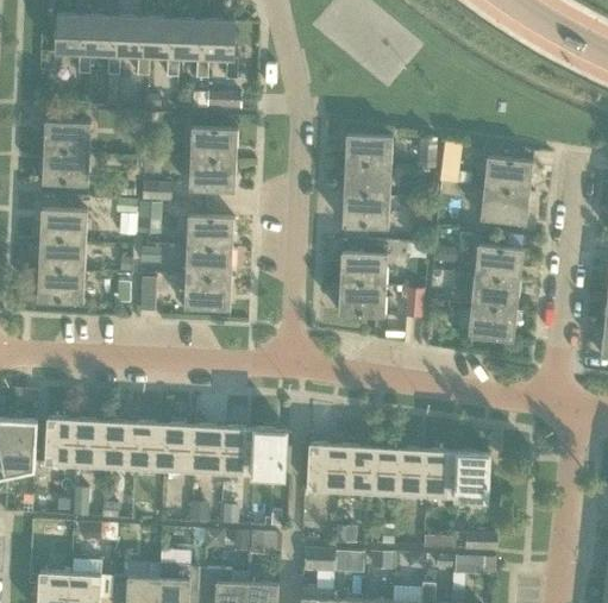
[(85,56),(86,19),(56,18),(55,55),(79,56),(77,75),(88,76),(89,56),(85,56)]
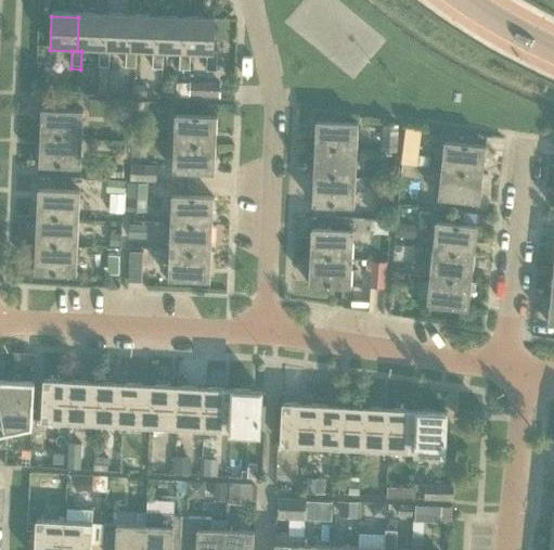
[(107,71),(108,52),(104,52),(105,18),(78,17),(77,51),(81,51),(98,52),(98,69),(107,71)]
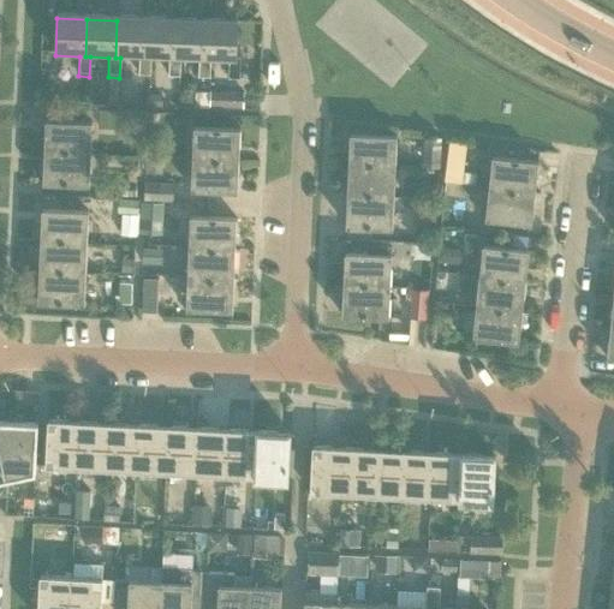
[(115,58),(120,58),(138,59),(137,78),(149,78),(149,59),(145,59),(147,21),(117,21),(115,58)]
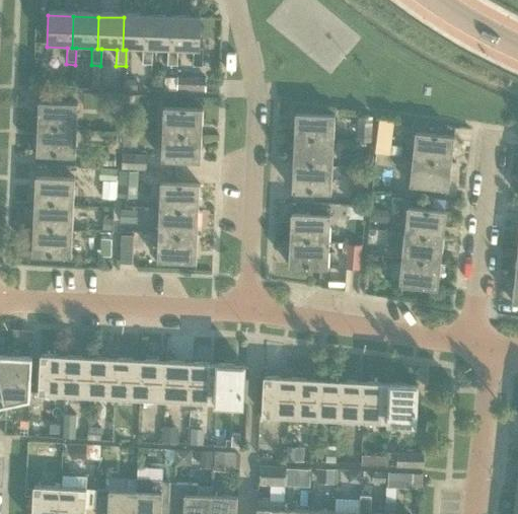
[(123,50),(126,50),(142,51),(141,67),(150,67),(151,51),(147,51),(149,18),(124,17),(123,50)]
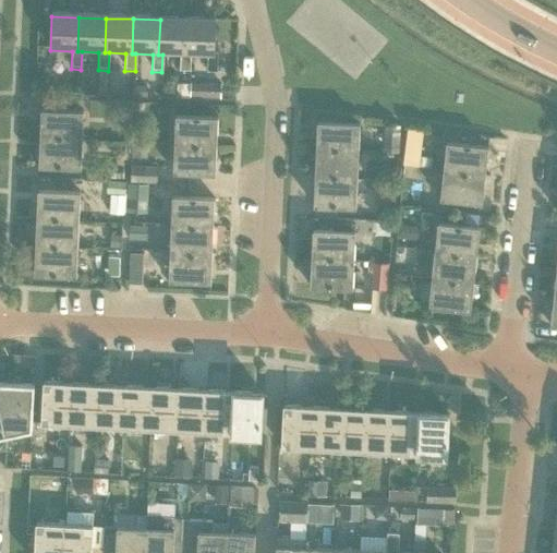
[(158,55),(162,55),(180,55),(179,73),(189,73),(190,56),(185,56),(186,21),(160,20),(158,55)]
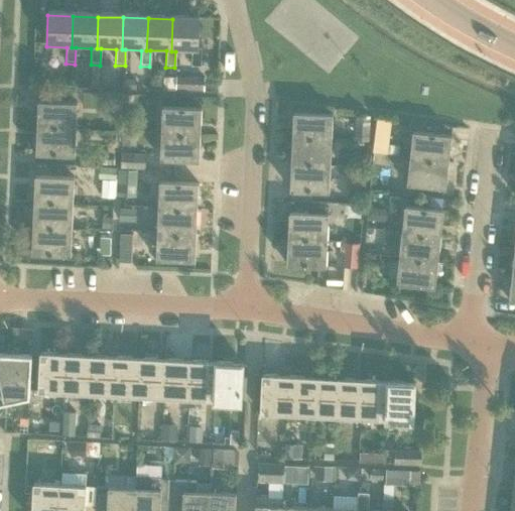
[(171,51),(175,51),(190,51),(190,69),(200,69),(201,51),(198,51),(199,20),(172,19),(171,51)]
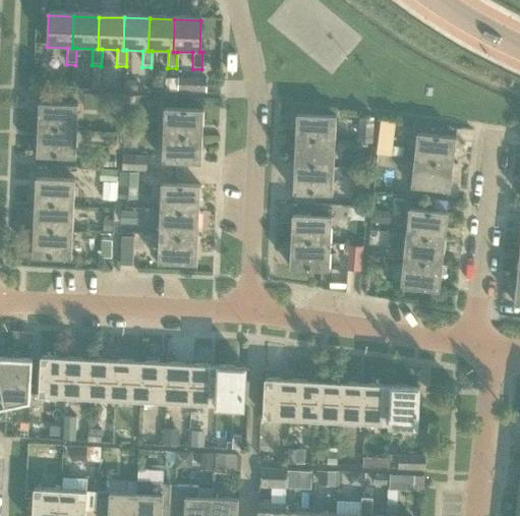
[(177,95),(205,95),(205,82),(177,81),(177,95)]
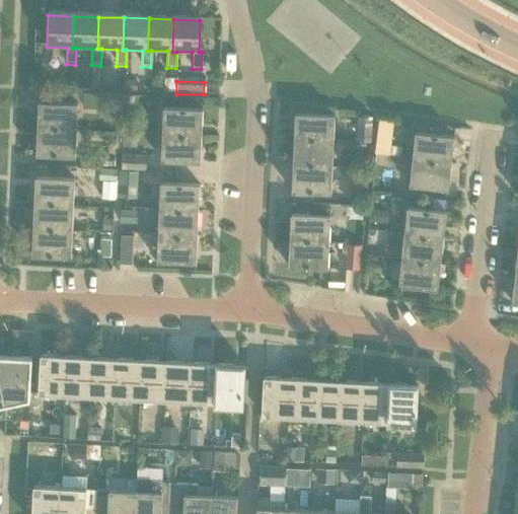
[(37,131),(76,133),(77,106),(38,105),(37,131)]
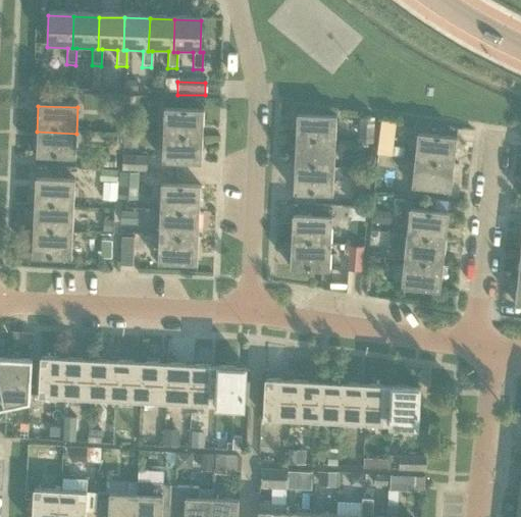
[(162,137),(202,139),(203,113),(163,111),(162,137)]
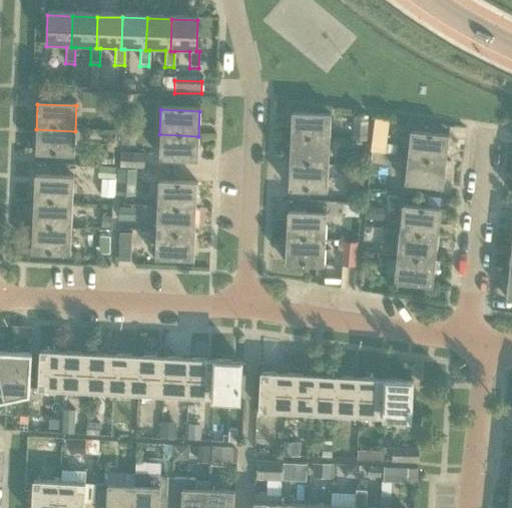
[(291,115),(290,140),(329,142),(330,117),(291,115)]
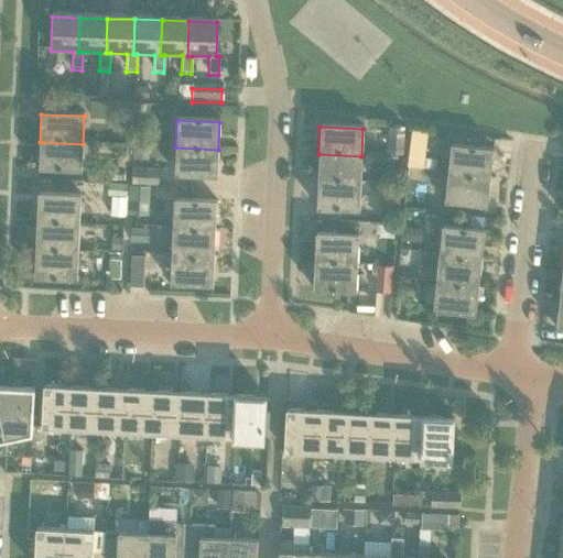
[(403,130),(388,130),(387,156),(401,157),(403,130)]
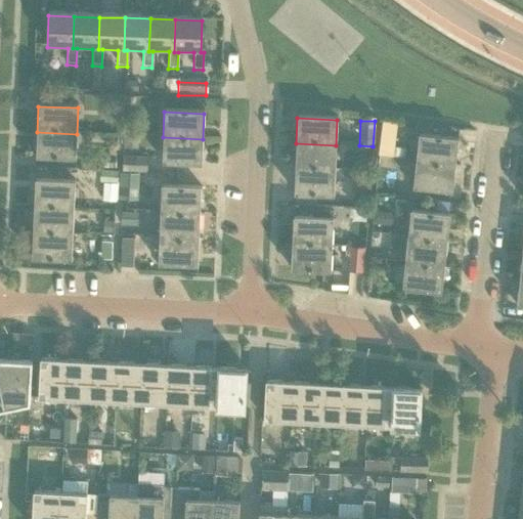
[(77,134),(37,132),(36,158),(76,160),(77,134)]
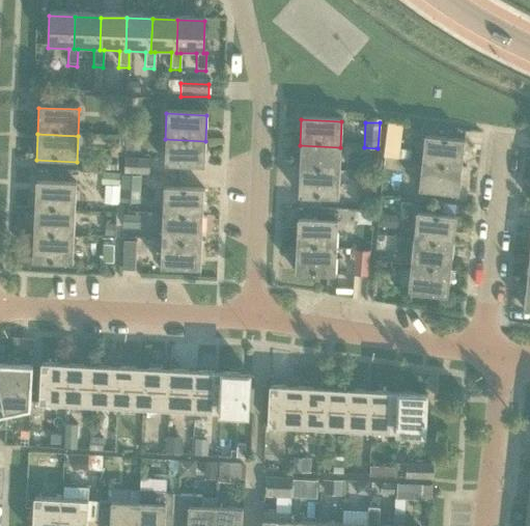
[(140,138),(124,138),(124,154),(139,155),(140,138)]
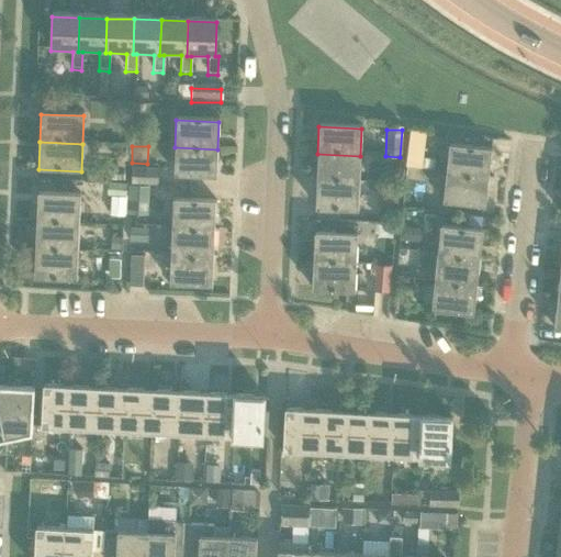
[(217,149),(175,147),(174,176),(216,177),(217,149)]
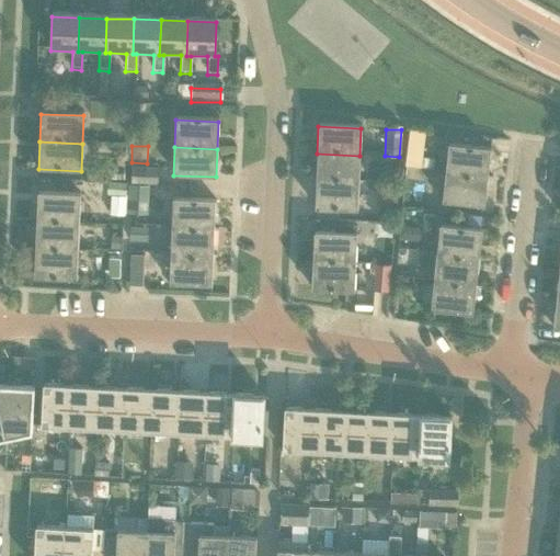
[(447,147),(445,174),(487,179),(490,151),(447,147)]
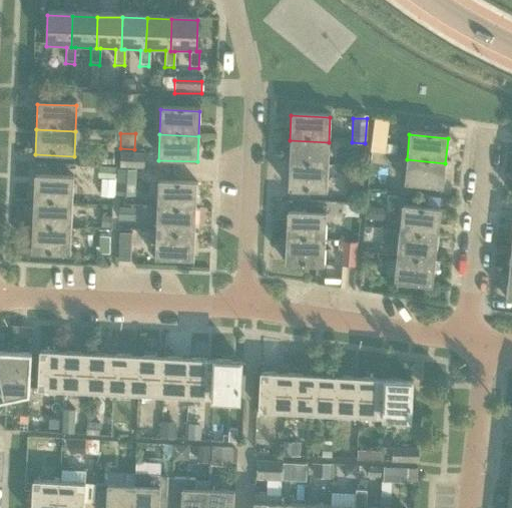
[(290,140),(289,165),(327,167),(329,142),(290,140)]
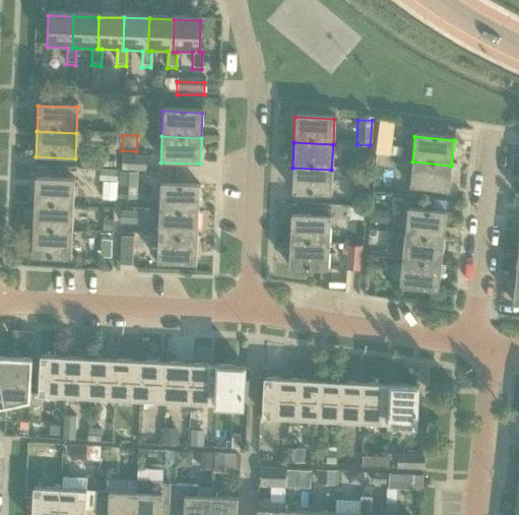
[(146,157),(122,157),(121,173),(145,174),(146,157)]
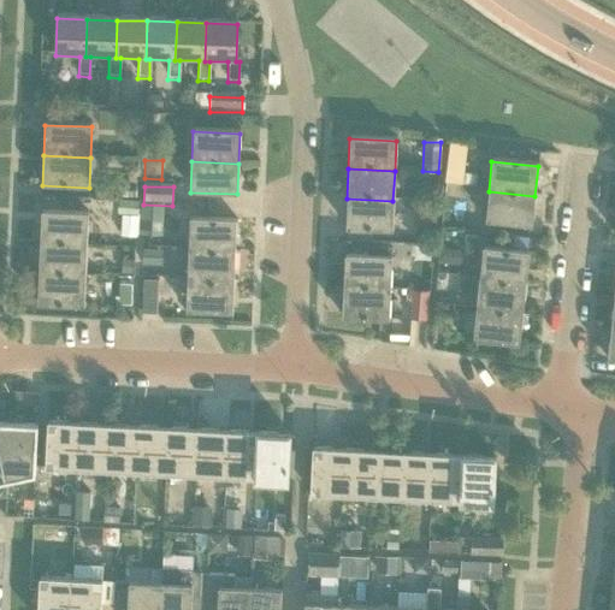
[(465,189),(445,187),(444,206),(462,208),(465,189)]
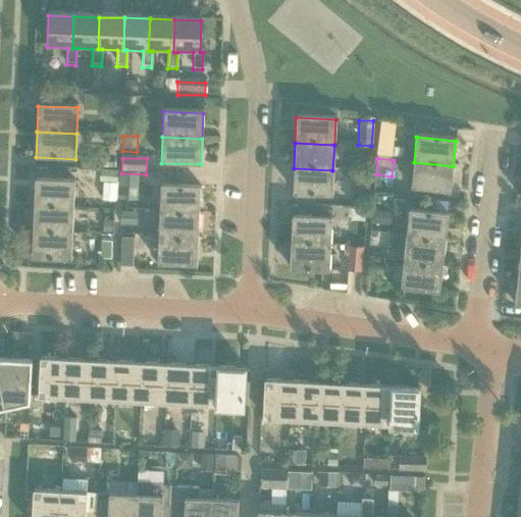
[(451,192),(453,166),(414,162),(411,188),(451,192)]
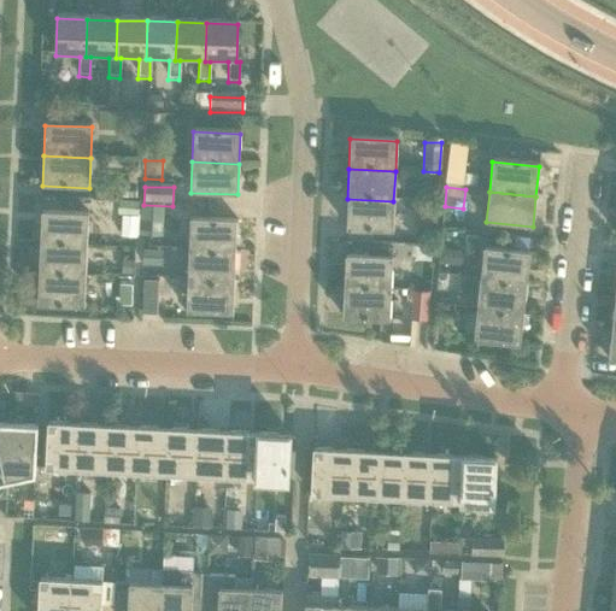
[(392,231),(393,201),(347,199),(346,229),(392,231)]
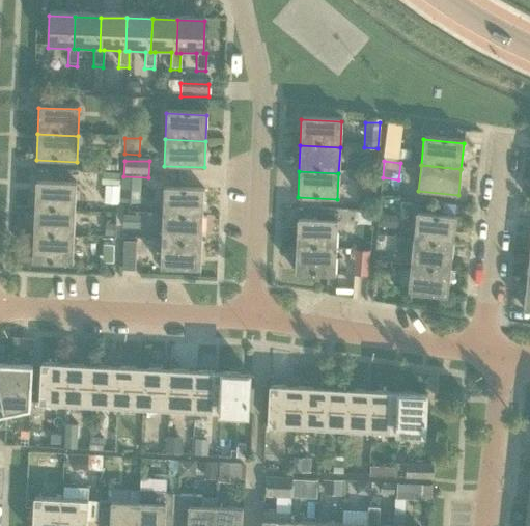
[(377,175),(365,174),(364,190),(374,191),(377,175)]
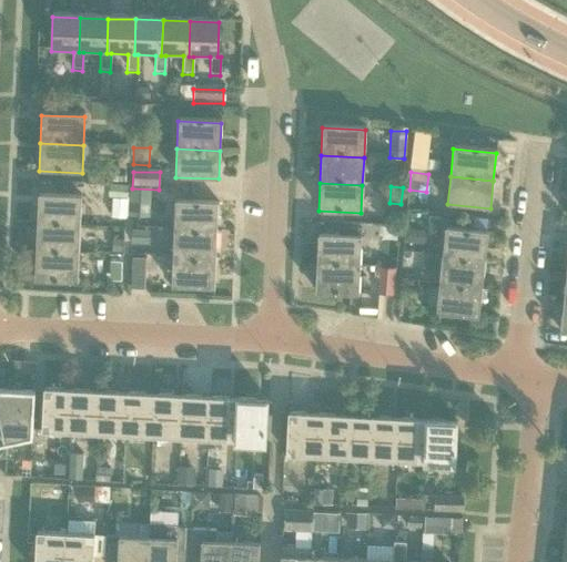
[(150,191),(129,191),(128,220),(149,220),(150,191)]
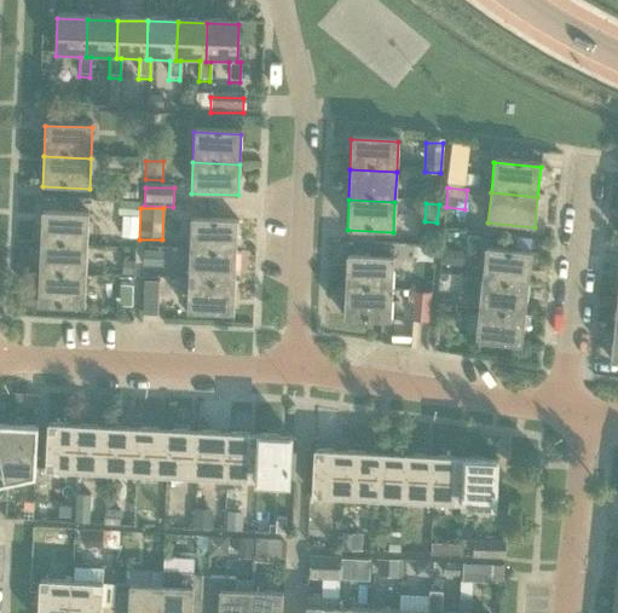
[(40,248),(86,249),(87,219),(41,217),(40,248)]
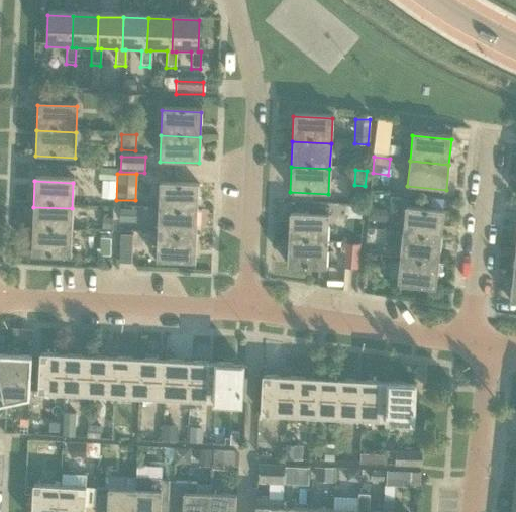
[(114,182),(101,182),(100,194),(114,195),(114,182)]
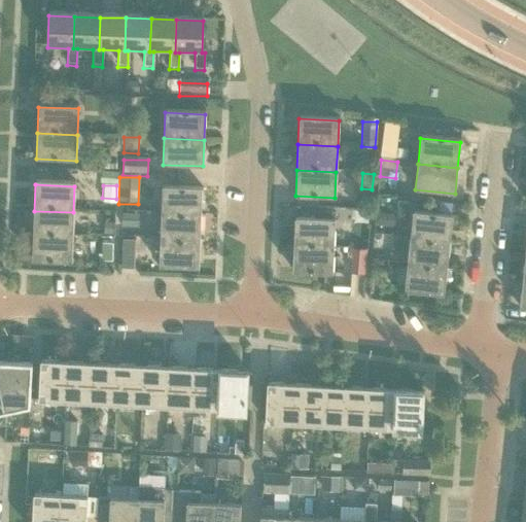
[(161,216),(201,218),(202,192),(162,190),(161,216)]
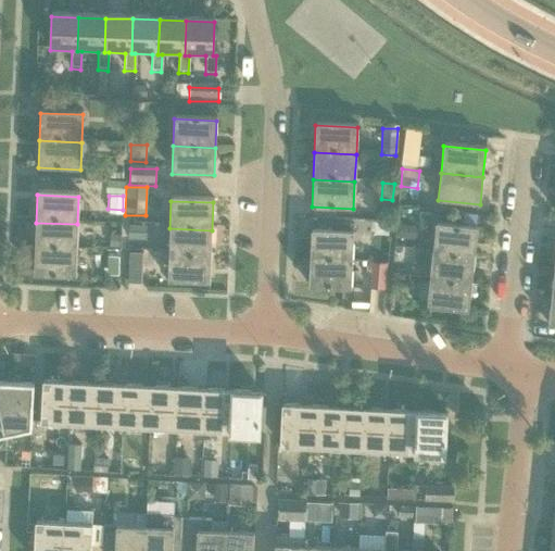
[(332,208),(312,207),(312,221),(332,222),(332,208)]
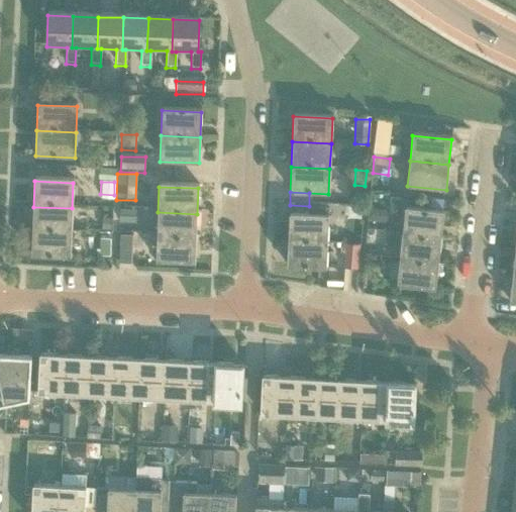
[(32,232),(71,233),(72,208),(33,207),(32,232)]
